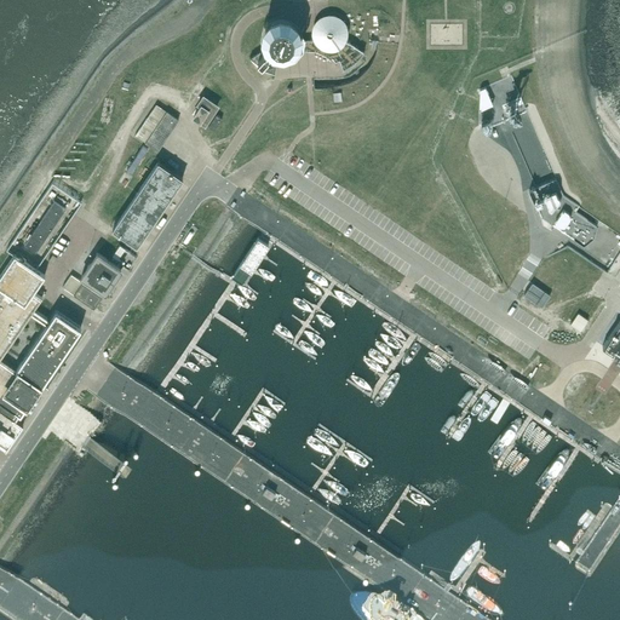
[(251,58),(251,59),(264,70),(275,74),(275,73),(277,62),(277,61),(285,61),(296,57),(302,51),(306,50),(316,51),(327,57),(331,59),(332,58),(336,63),(339,61),(343,69),(346,68),(350,65),(352,63),(356,61),(361,56),(363,53),(365,50),(357,45),(346,41),(349,35),(349,32),(348,29),(346,26),(345,22),(342,18),(338,16),(334,16),(331,15),(327,15),(323,16),(320,18),(316,21),(314,26),(313,28),(313,32),(313,36),(314,40),(304,40),(304,38),(299,27),(292,21),(281,18),(271,22),(264,30),(262,41),(264,49),(251,58)]
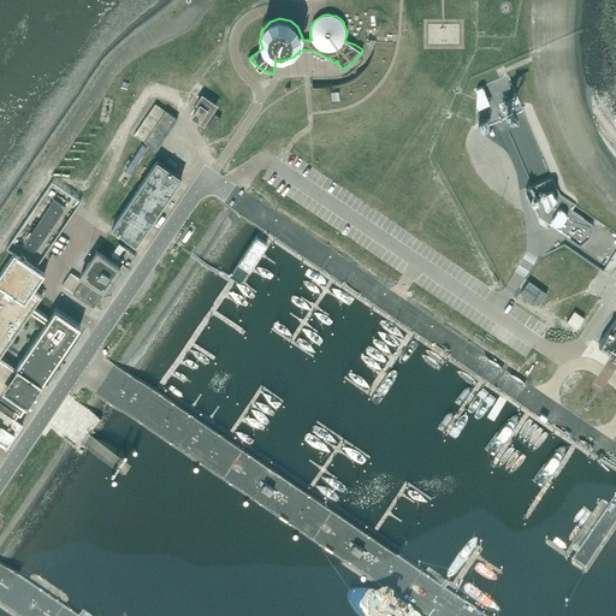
[(477,88),(475,125),(479,124),(481,129),(525,111),(521,102),(509,75),(501,78),(499,78),(477,88)]
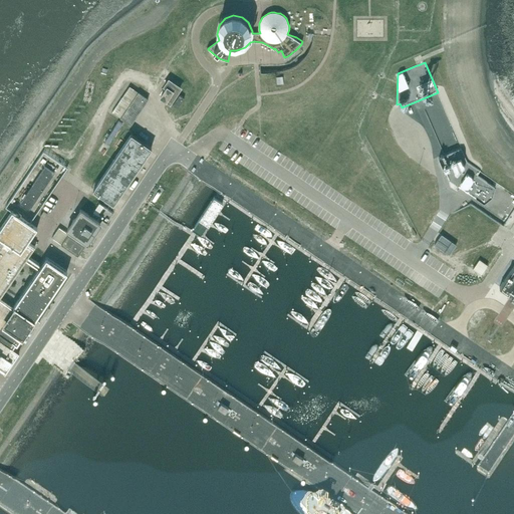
[(179,85),(169,78),(163,87),(166,88),(159,98),(166,103),(171,106),(183,88),(179,85)]
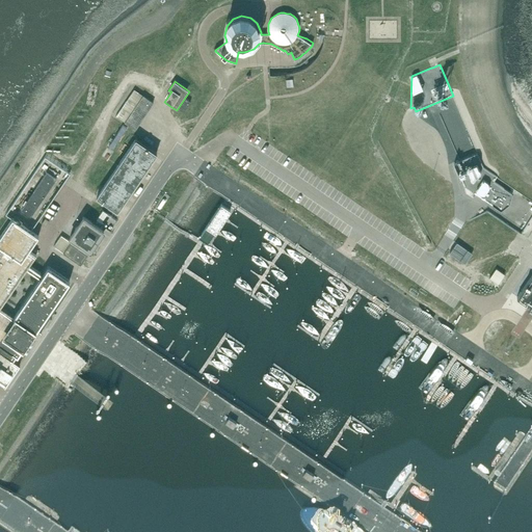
[(125,123),(135,129),(154,102),(143,95),(143,96),(134,89),(116,116),(125,123)]
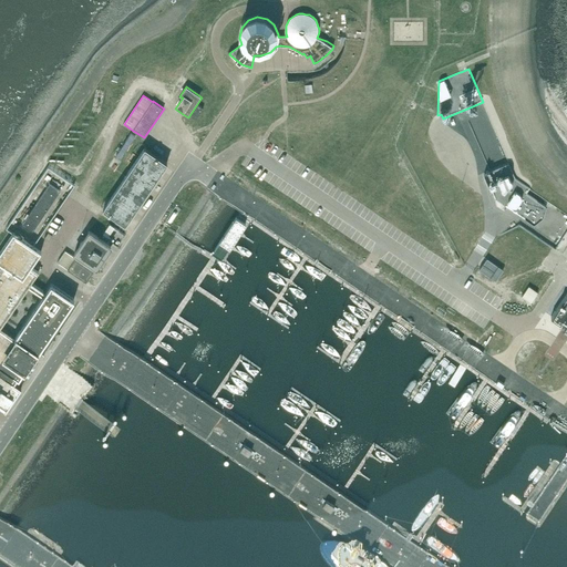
[(203,107),(197,104),(191,115),(196,119),(203,107)]
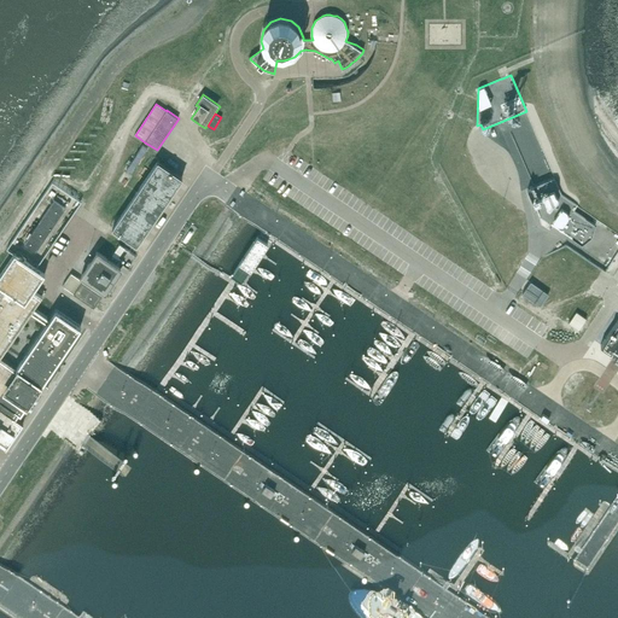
[(144,144),(127,168),(132,172),(139,161),(141,157),(145,151),(149,147),(144,144)]
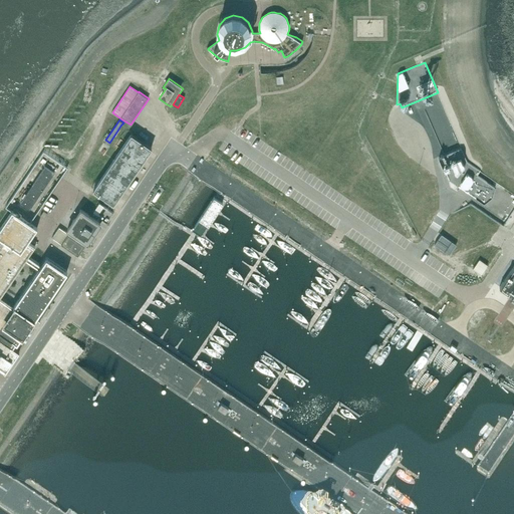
[(152,148),(145,142),(132,134),(113,160),(112,161),(100,180),(95,186),(93,189),(113,203),(140,166),(141,167),(146,158),(145,157),(152,148)]
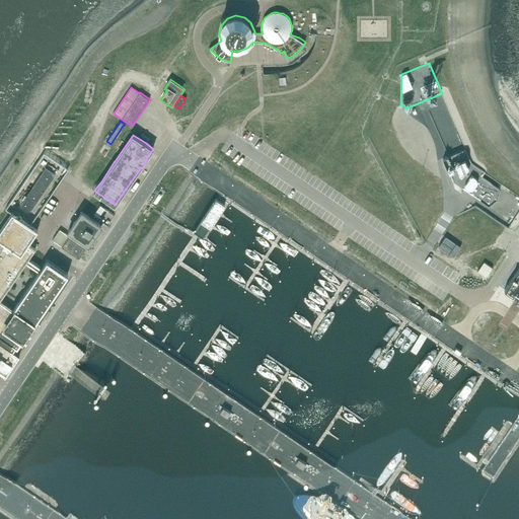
[(446,153),(441,155),(452,179),(463,187),(487,203),(496,197),(499,186),(482,174),(485,170),(485,169),(470,160),(464,145),(462,146),(446,153)]
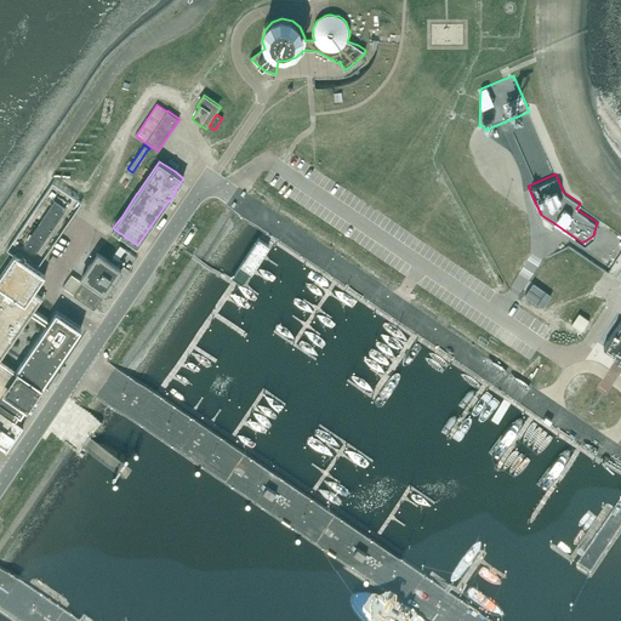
[(26,245),(36,252),(66,208),(55,200),(26,245)]
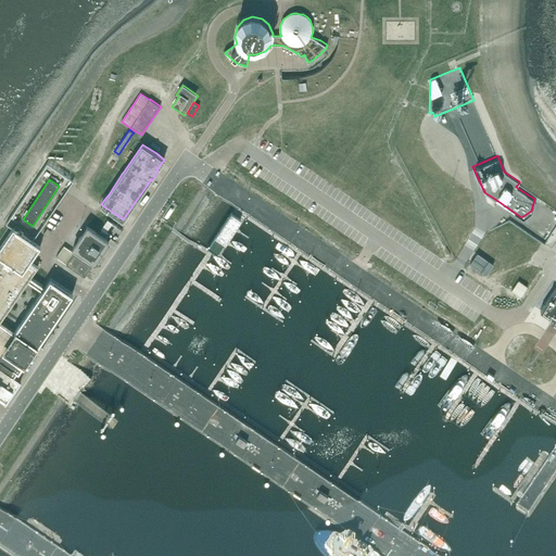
[(174,209),(171,206),(164,216),(167,217),(174,209)]
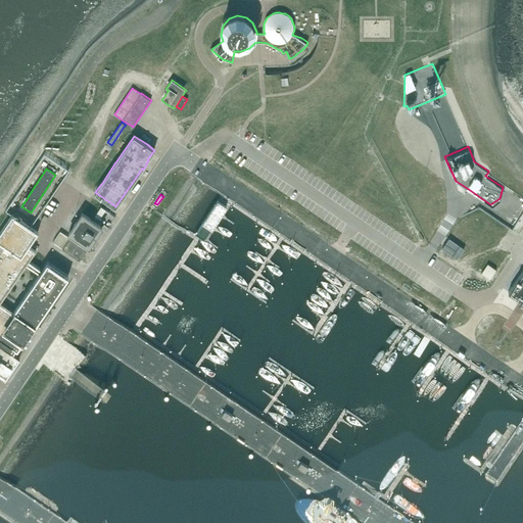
[(218,202),(199,232),(207,237),(226,208),(218,202)]
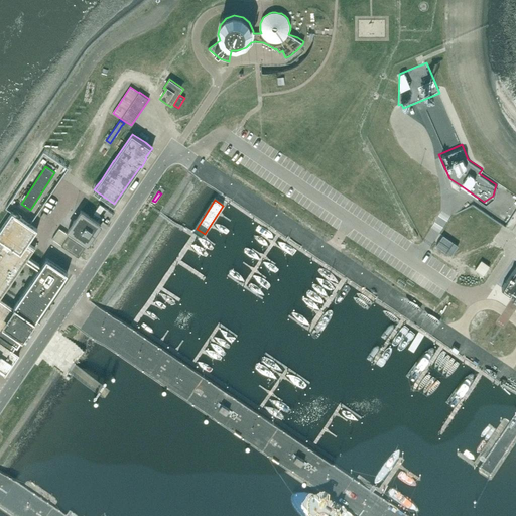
[(98,216),(101,212),(104,207),(100,205),(94,213),(98,216)]
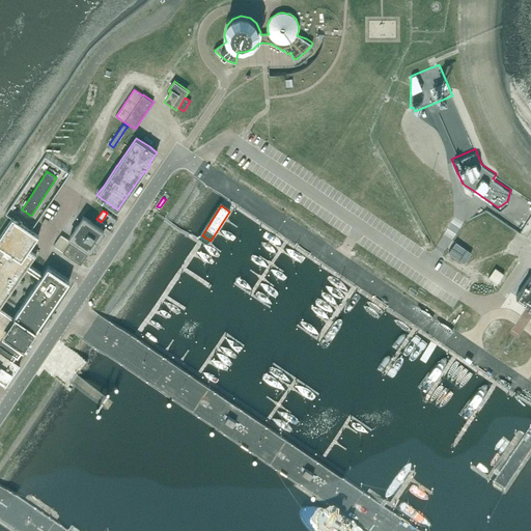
[(90,250),(104,230),(83,216),(70,235),(90,250)]
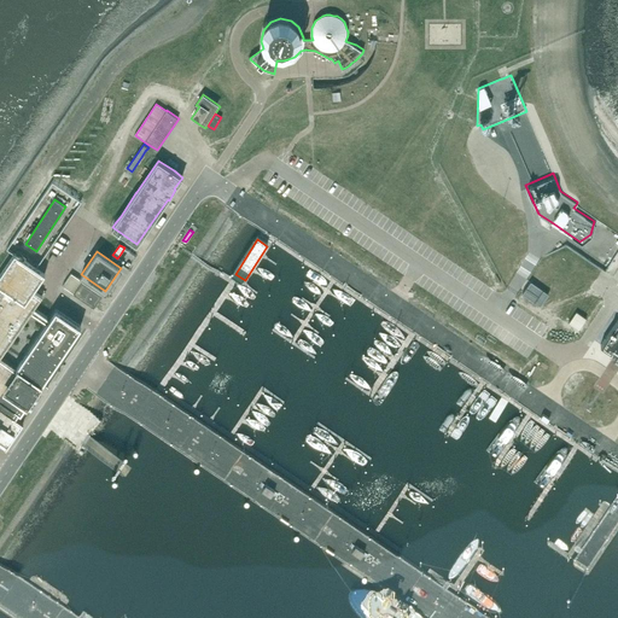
[(0,441),(6,445),(7,445),(6,448),(5,449),(4,450),(4,452),(23,424),(16,419),(18,414),(21,415),(81,326),(56,309),(50,319),(47,316),(36,309),(34,308),(42,296),(34,290),(45,274),(36,268),(15,254),(0,274),(0,286),(1,287),(3,287),(3,289),(0,292),(0,441)]
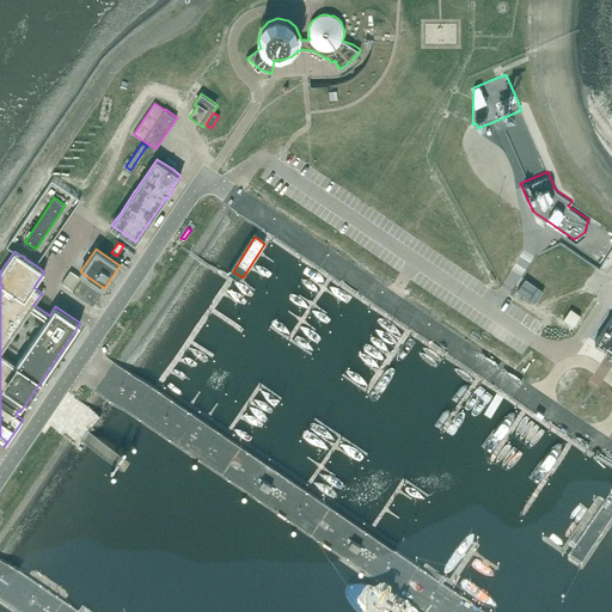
[(62,282),(73,291),(81,279),(81,277),(71,270),(62,282)]
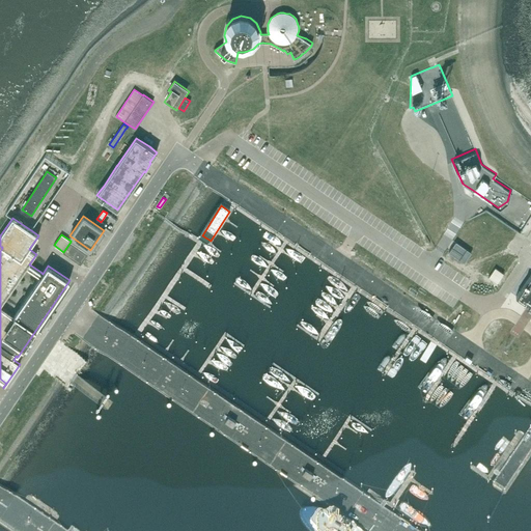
[(71,242),(63,252),(81,264),(88,253),(71,242)]
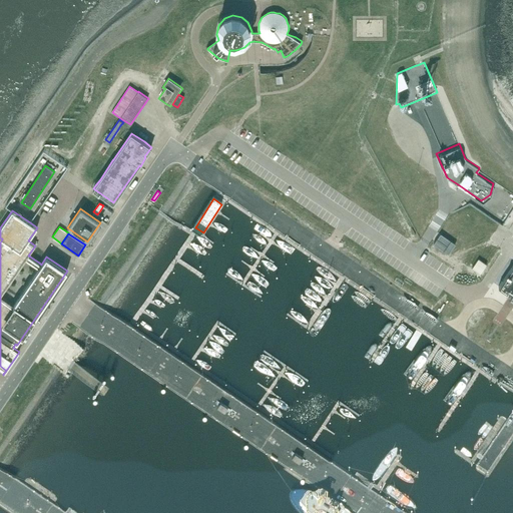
[(456,243),(441,233),(440,234),(435,242),(434,243),(449,253),(456,243)]
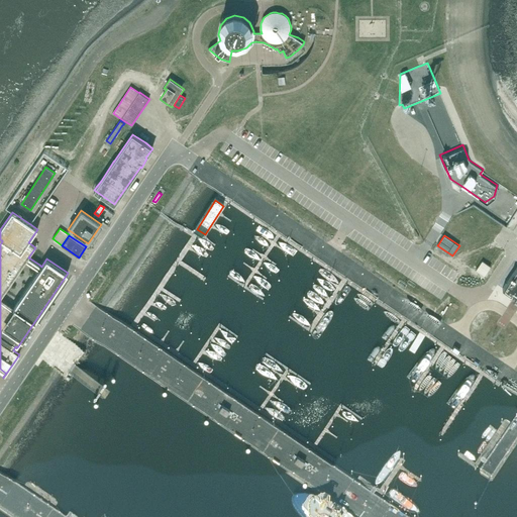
[(483,261),(476,271),(484,276),(491,267),(483,261)]
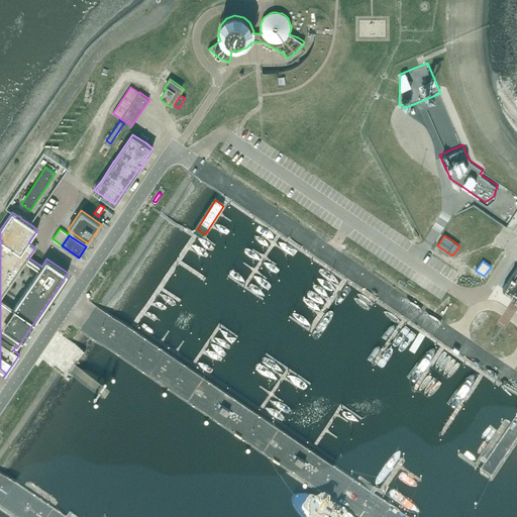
[(516,267),(503,289),(511,295),(513,292),(516,294),(513,299),(516,302),(516,267)]
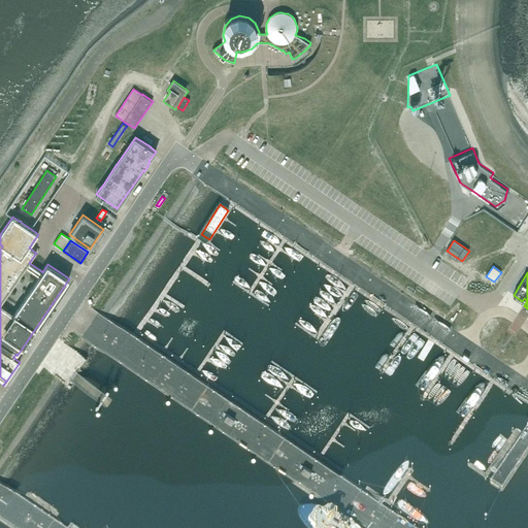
[(227,414),(224,419),(231,424),(234,420),(227,414)]
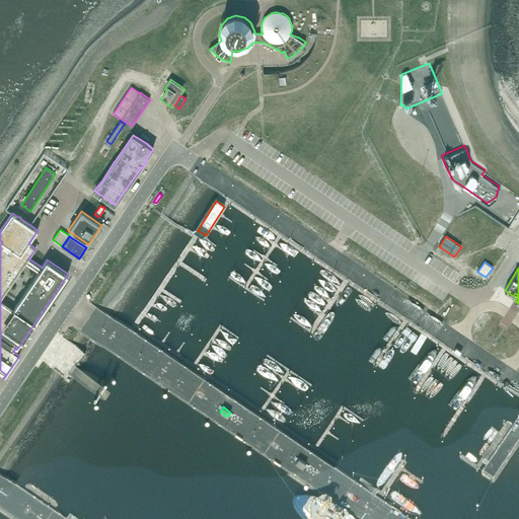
[(298,458),(295,463),(303,468),(306,463),(298,458)]
